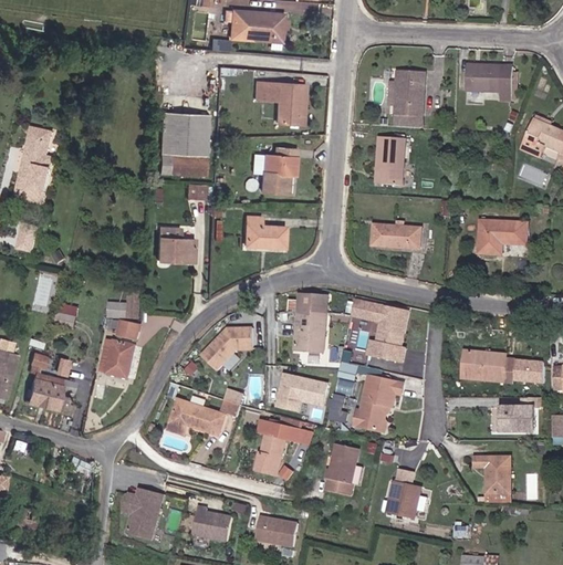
[(279,28),(280,19),(280,14),(221,9),(220,20),(228,21),(227,37),(278,41),(279,28)]
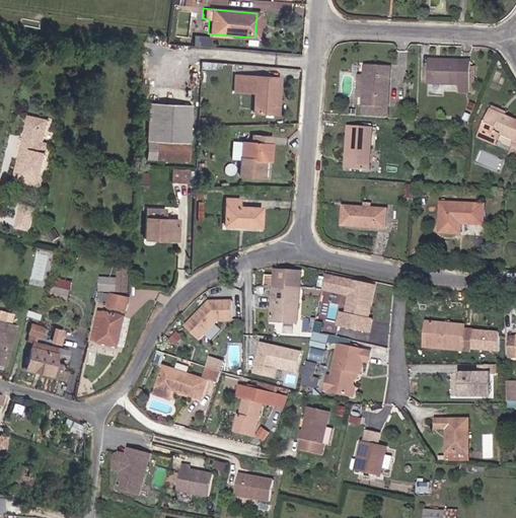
[(191,44),(207,44),(208,33),(191,33),(191,44)]
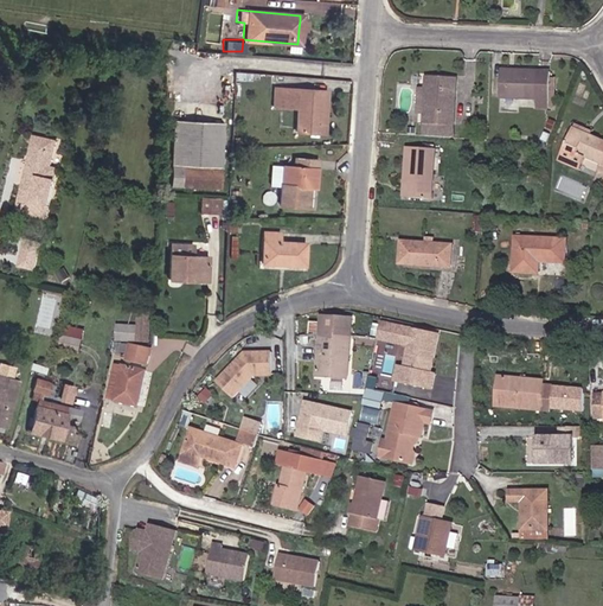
[(546,93),(547,70),(514,70),(514,74),(498,72),(498,96),(534,97),(534,106),(546,107),(546,93)]
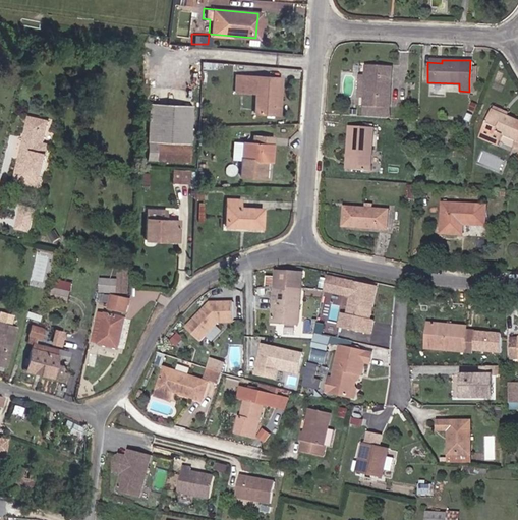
[(387,106),(389,67),(364,65),(363,76),(355,75),(354,96),(362,96),(362,104),(387,106)]
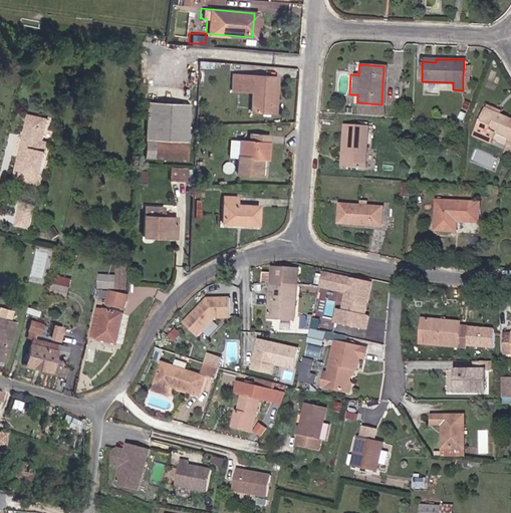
[(272,111),(274,76),(230,74),(229,88),(249,90),(248,110),(272,111)]
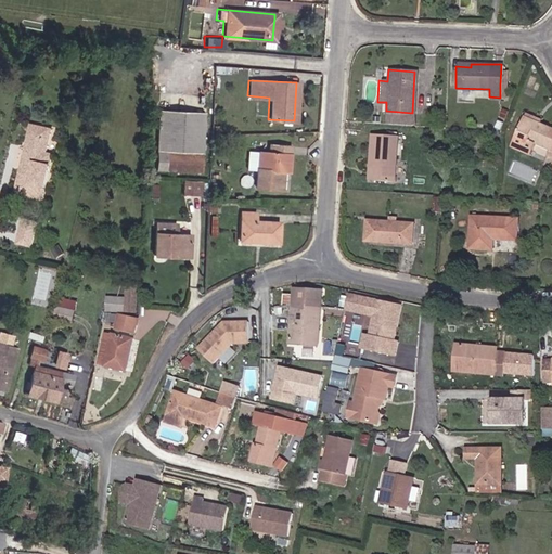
[(197,172),(201,111),(155,108),(152,169),(197,172)]
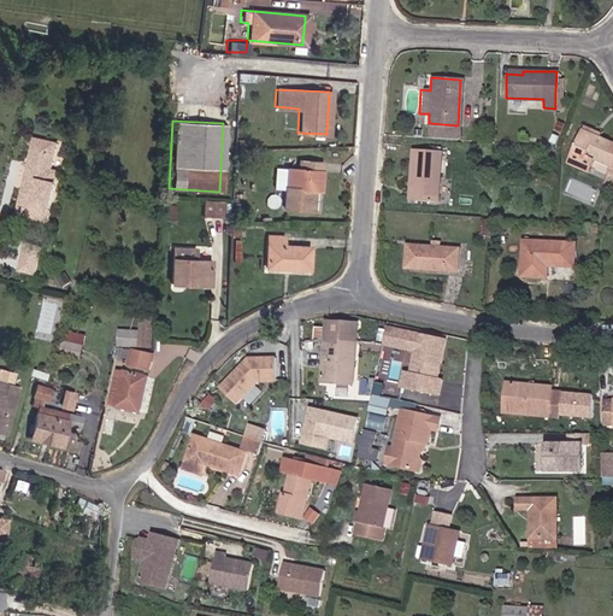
[(458,138),(458,125),(429,123),(428,135),(458,138)]
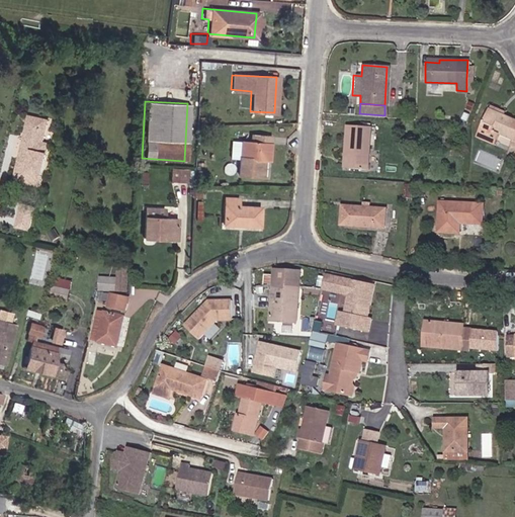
[(514,119),(502,113),(504,109),(490,103),(476,136),(493,143),(497,133),(512,140),(506,152),(514,155),(514,119)]
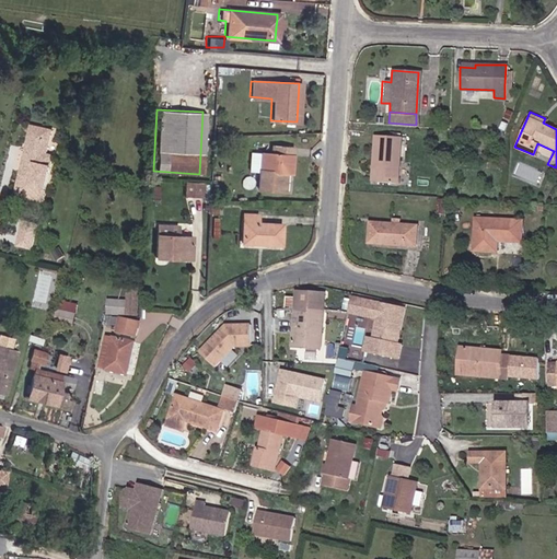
[(39,200),(50,155),(44,153),(49,129),(28,125),(12,194),(39,200)]
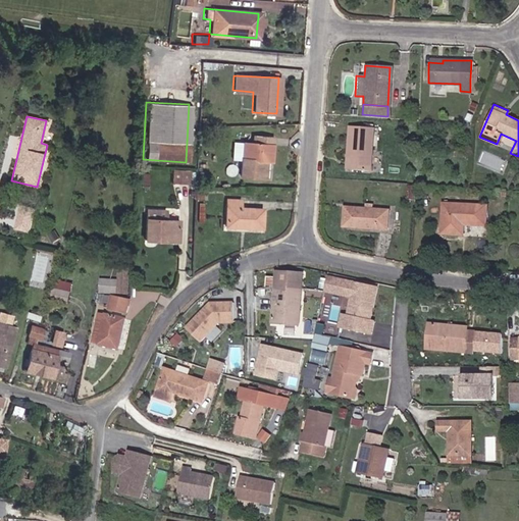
[(369,170),(372,127),(348,125),(346,157),(349,157),(348,169),(369,170)]
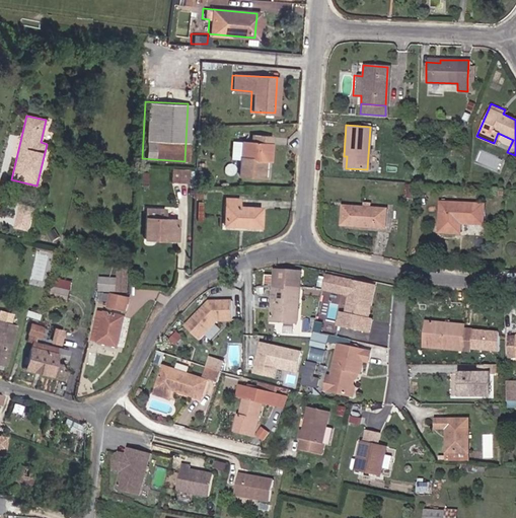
[(267,159),(269,136),(248,135),(248,142),(243,142),(241,157),(237,157),(235,174),(256,176),(258,159),(262,159),(267,159)]
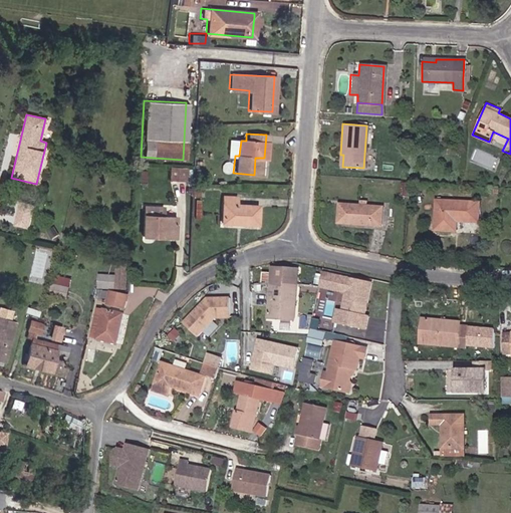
[(182,181),(183,167),(169,166),(168,180),(182,181)]
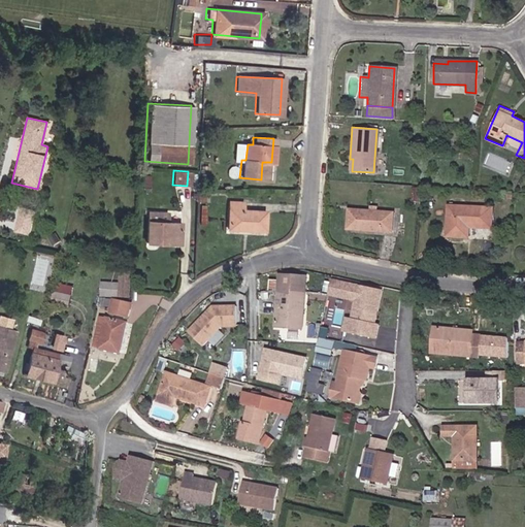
[(262,230),(262,210),(239,209),(239,201),(226,201),(224,228),(262,230)]
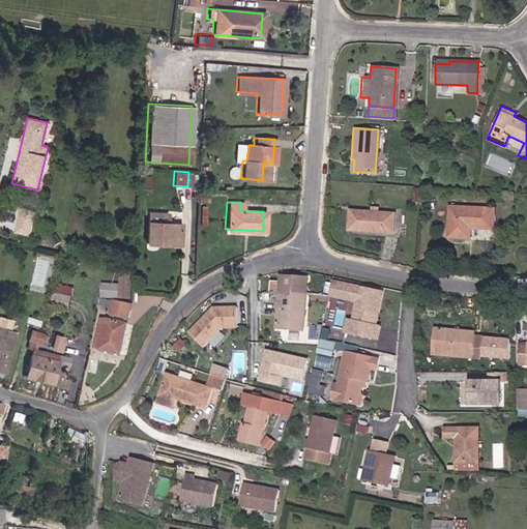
[(491,228),(492,208),(448,206),(447,236),(468,237),(469,228),(491,228)]
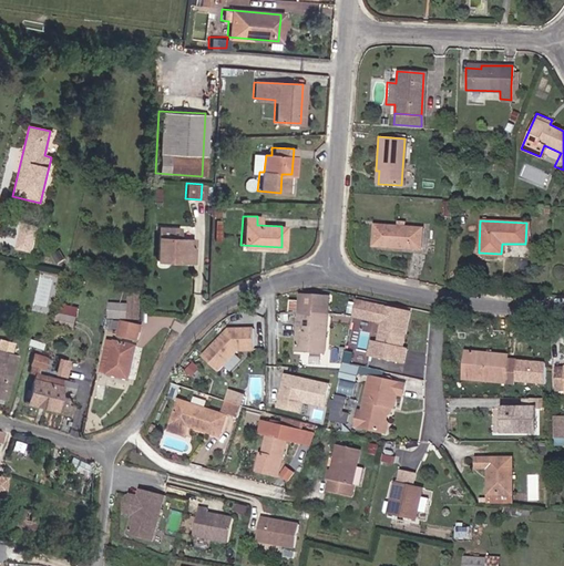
[(28,251),(34,225),(20,222),(14,249),(28,251)]
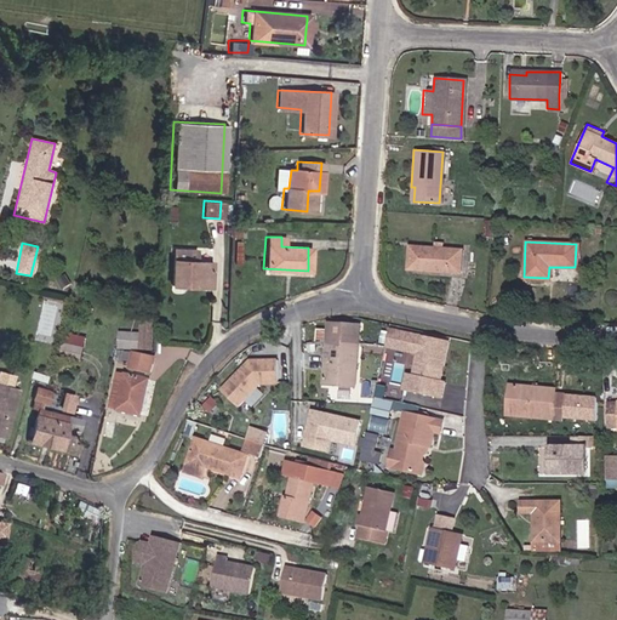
[(212,259),(213,249),(198,246),(196,256),(212,259)]
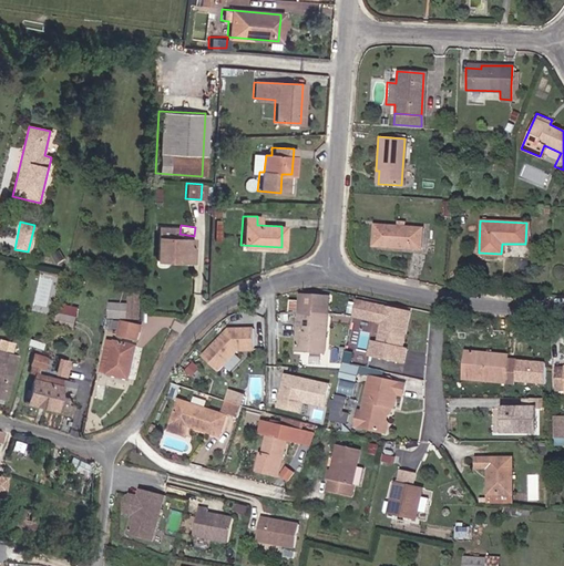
[(419,248),(420,228),(372,225),(371,245),(419,248)]
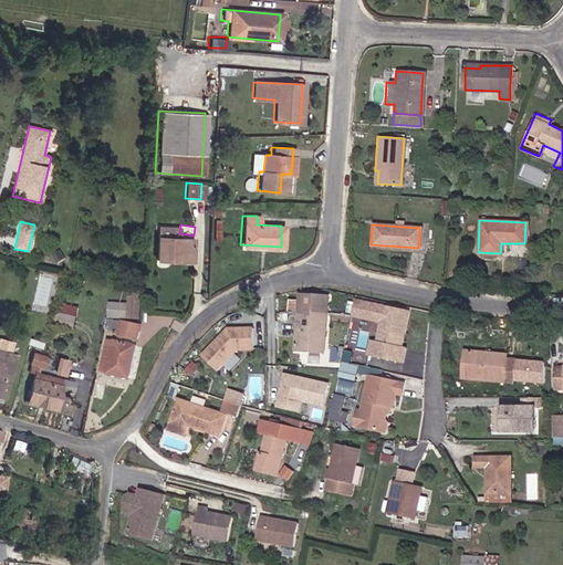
[(189,261),(190,237),(176,237),(176,227),(155,227),(154,260),(166,260),(166,257),(173,257),(173,260),(189,261)]
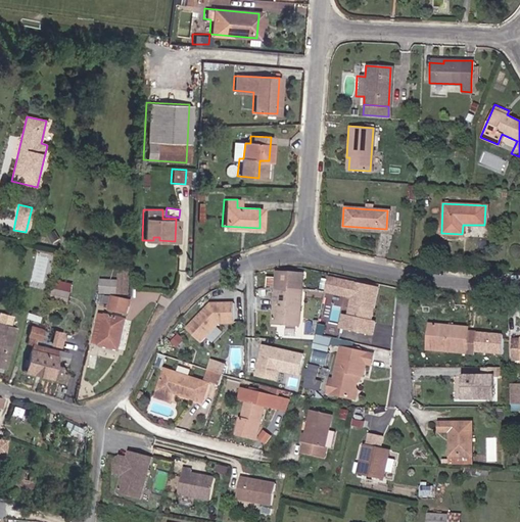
[(127,294),(128,268),(119,267),(117,281),(116,293),(116,294),(127,294)]
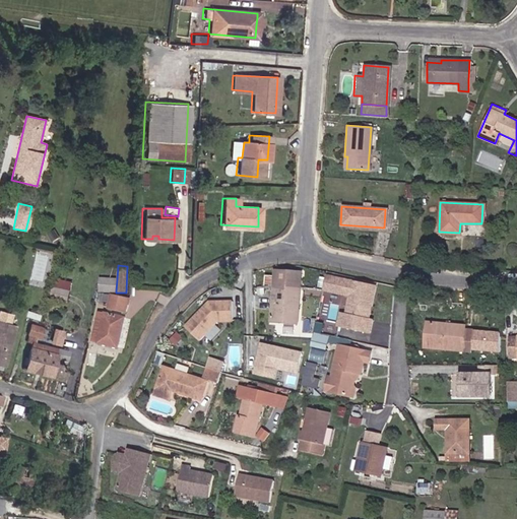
[(269,321),(297,322),(300,271),(272,270),(269,321)]
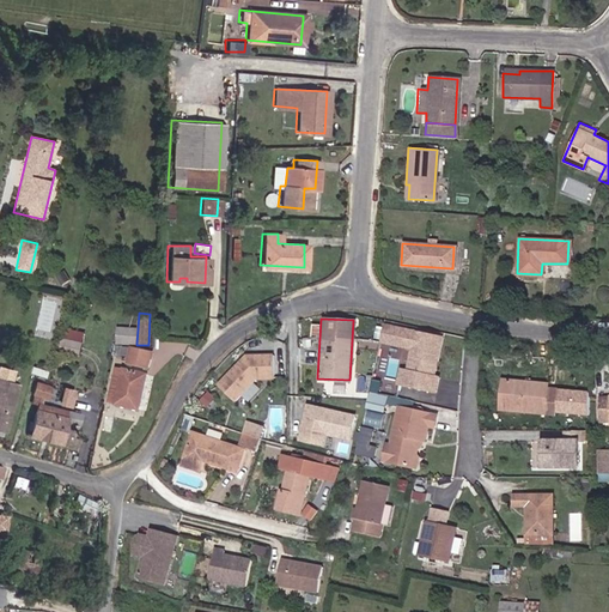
[(432,375),(434,365),(432,365),(433,359),(436,361),(442,337),(383,323),(378,340),(410,347),(406,369),(399,368),(396,383),(433,392),(437,376),(432,375)]
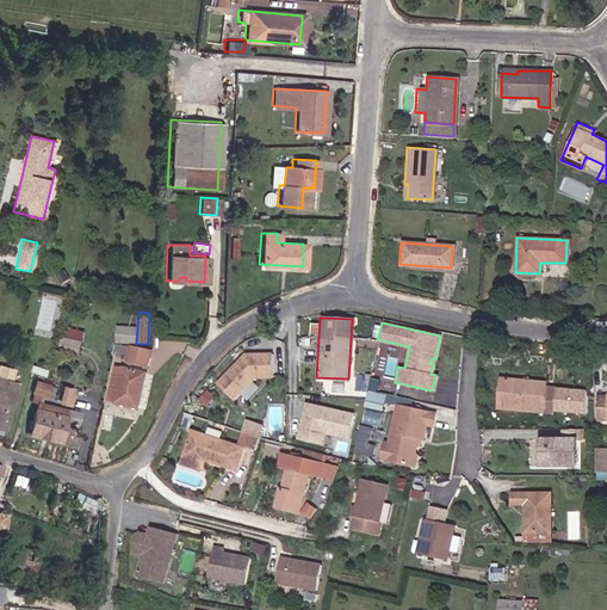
[(78,356),(82,331),(60,327),(56,352),(78,356)]
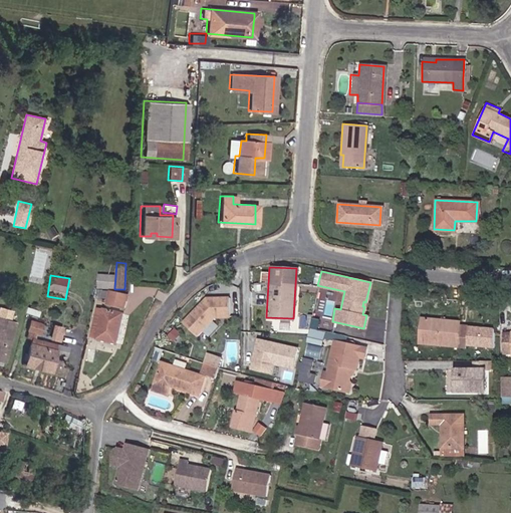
[(114,288),(115,276),(97,275),(96,287),(114,288)]
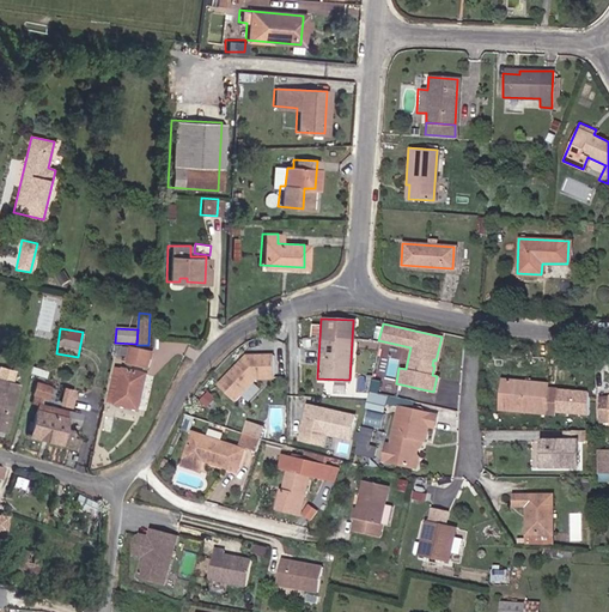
[(147,368),(151,351),(131,346),(126,364),(147,368)]
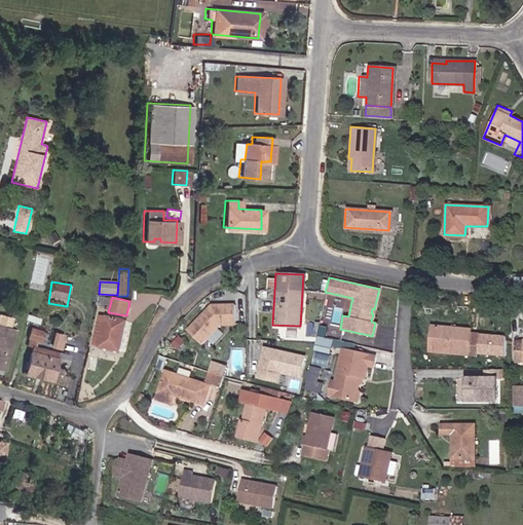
[(234,324),(234,304),(210,304),(186,331),(200,344),(219,324),(234,324)]
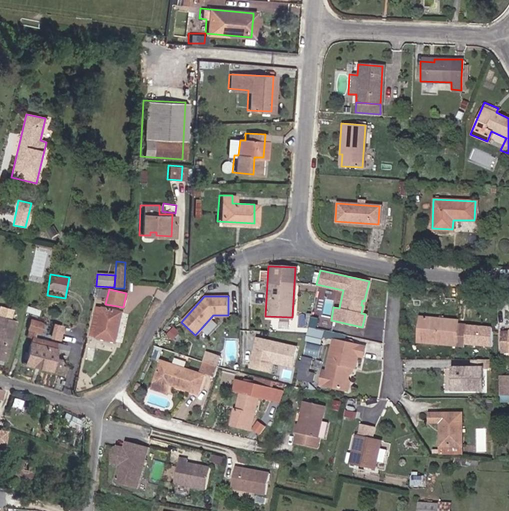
[(95,335),(101,308),(96,307),(89,334),(95,335)]
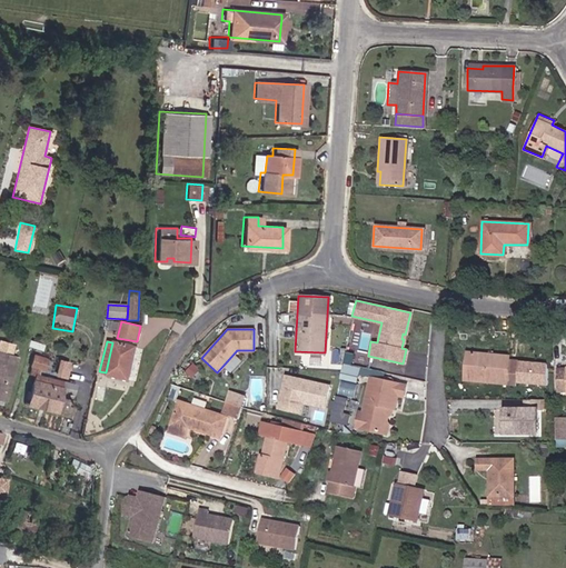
[(128,379),(135,347),(113,341),(112,342),(106,372),(106,375),(128,379)]
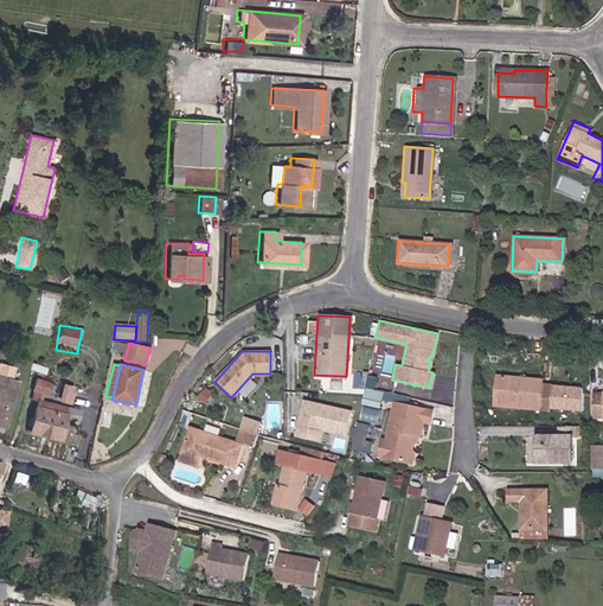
[(0,427),(1,427),(14,380),(0,375),(0,427)]
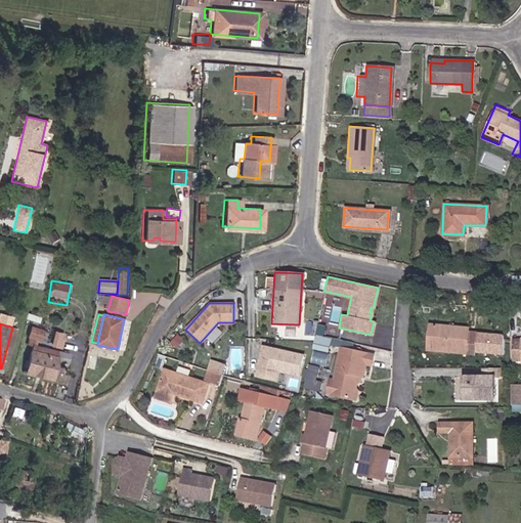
[(474,354),(476,333),(467,332),(467,328),(428,324),(426,350),(474,354)]
